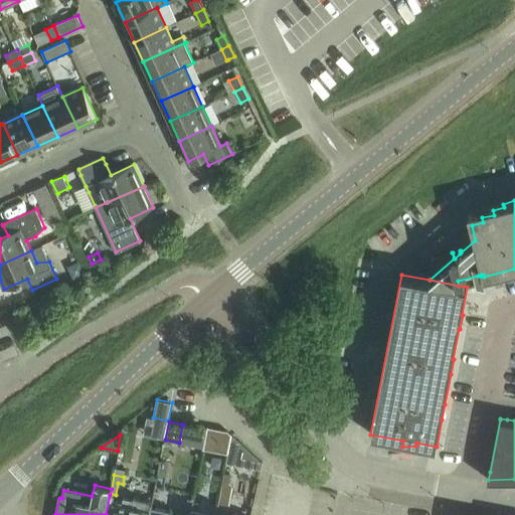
[(223,485),(220,503),(230,505),(233,487),(223,485)]
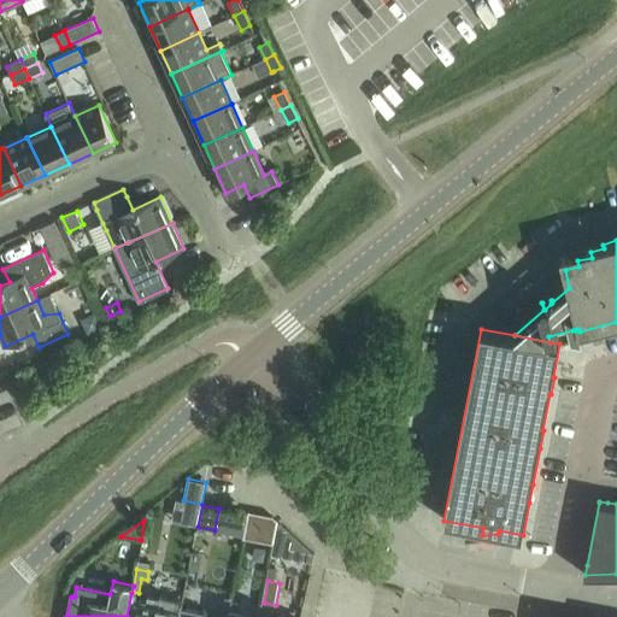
[(131,593),(127,616),(178,616),(181,607),(182,600),(160,597),(159,598),(148,597),(147,601),(135,599),(136,594),(133,593),(131,593)]
